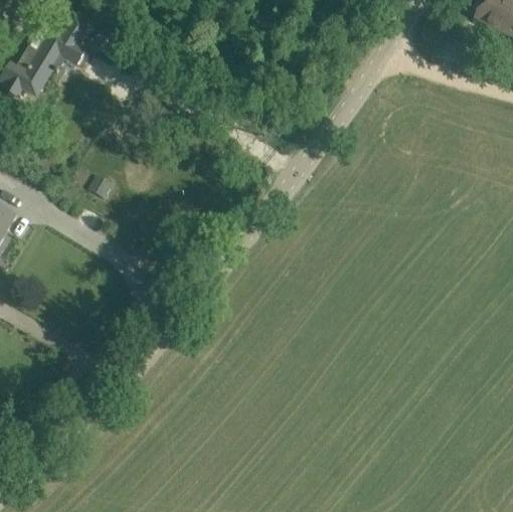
[(512,0),(480,0),(472,16),(512,36),(512,0)]
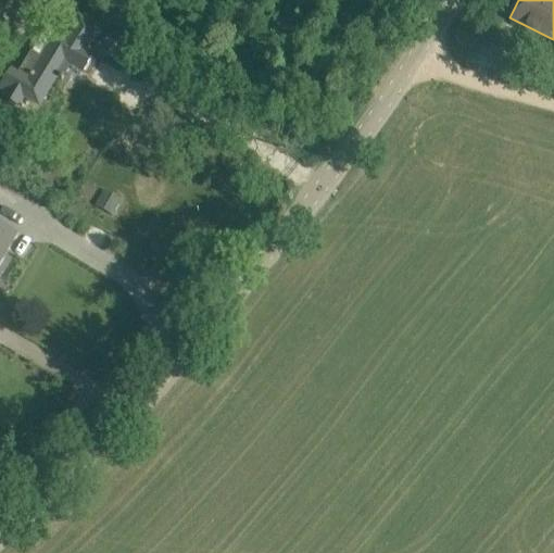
[(97,27),(78,15),(75,13),(63,33),(54,28),(39,53),(29,48),(16,70),(9,65),(0,79),(0,84),(4,87),(1,92),(16,102),(22,92),(37,102),(53,75),(60,79),(63,75),(61,74),(68,62),(82,70),(91,54),(83,50),(97,27)]
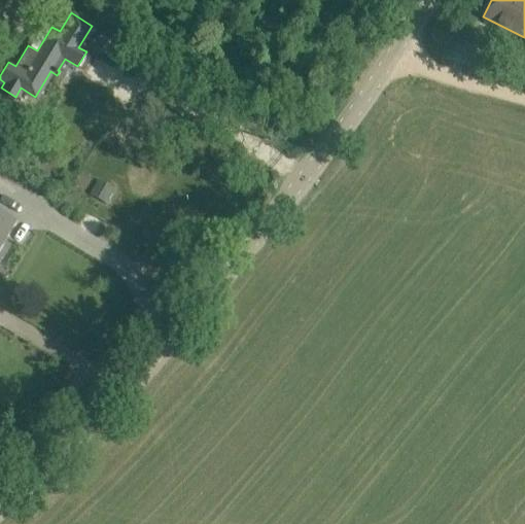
[(96,179),(89,193),(105,202),(112,188),(96,179)]
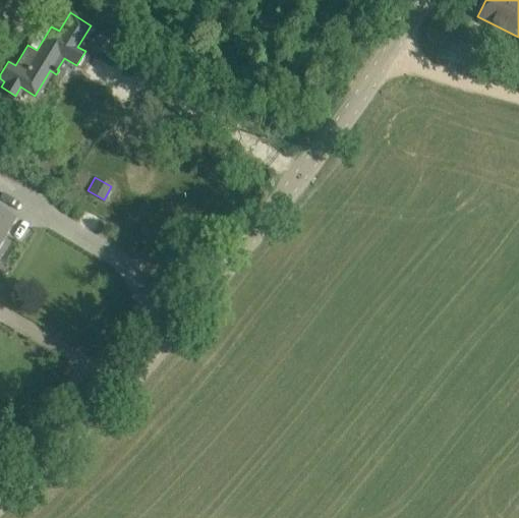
[(12,217),(13,216),(0,207),(0,236),(0,234),(11,216),(12,217)]
